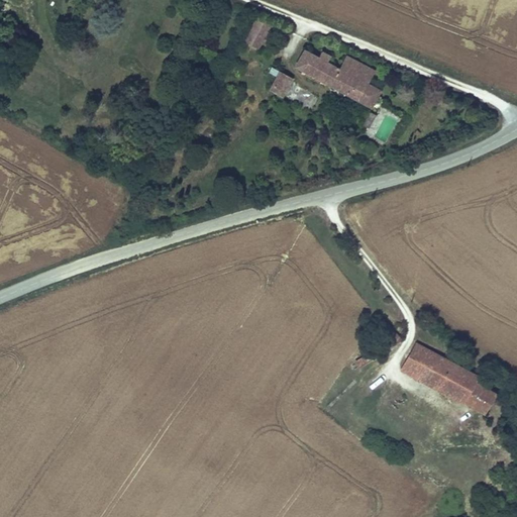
[(259,50),(271,27),(257,19),(244,42),(259,50)]
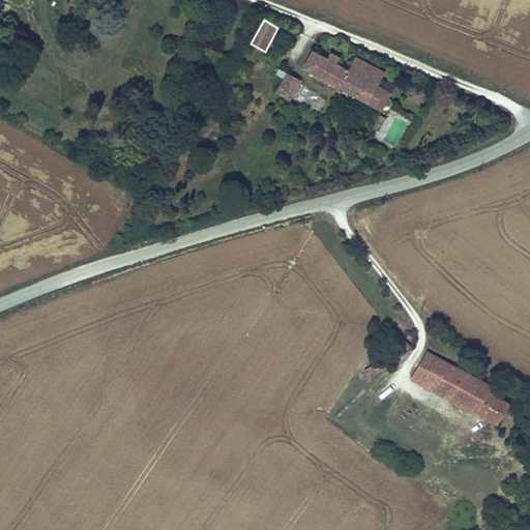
[(303,69),(377,112),(387,93),(378,88),(386,74),(357,57),(352,64),(331,51),(326,59),(314,52),(303,69)]
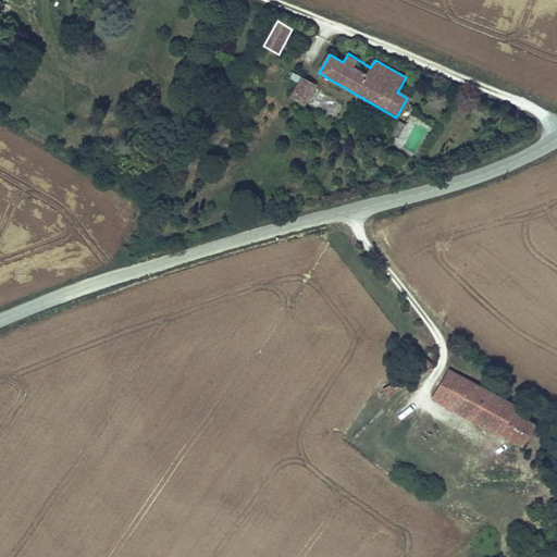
[(292,97),(308,107),(319,85),(302,76),(292,97)]
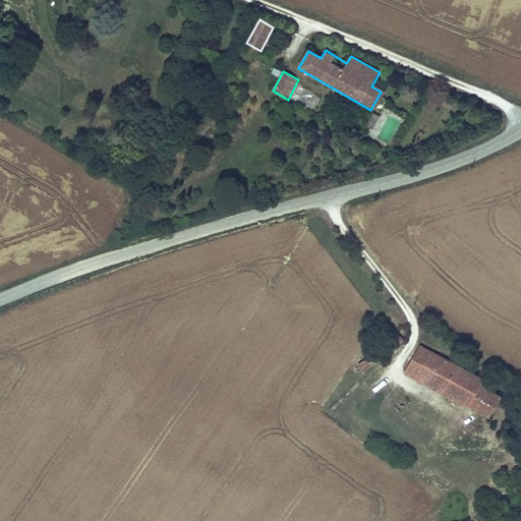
[(367,133),(374,119),(368,116),(360,129),(365,131),(367,133)]
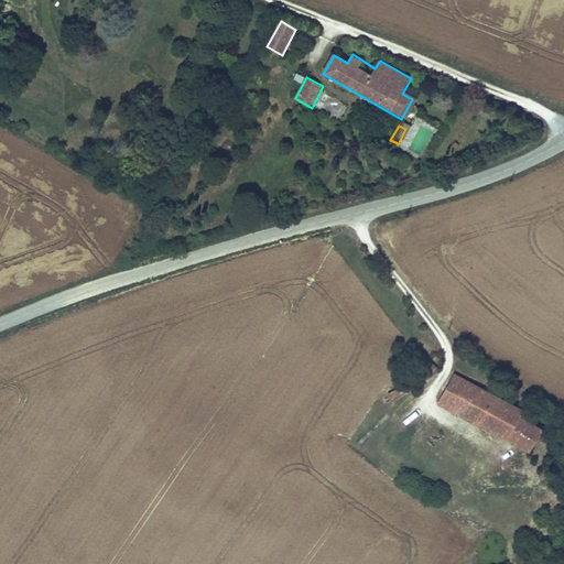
[(441,403),(454,411),(468,382),(454,375),(441,403)]
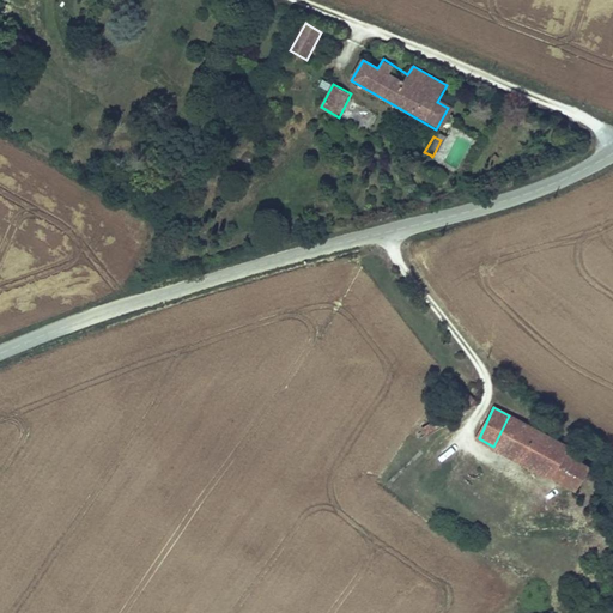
[(509,416),(493,447),(553,480),(568,451),(570,447),(534,428),(509,416)]
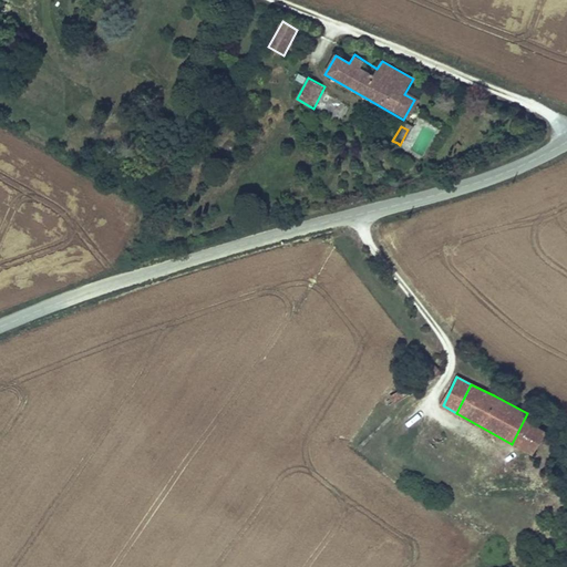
[(547,434),(525,418),(512,444),(536,455),(547,434)]
